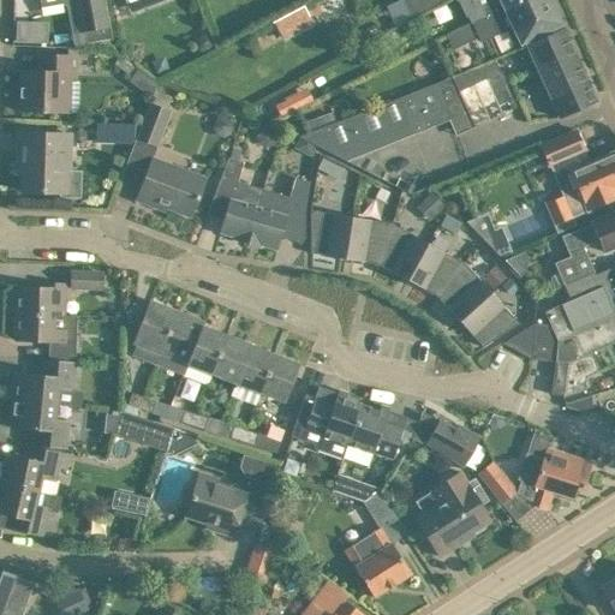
[(84,31),(87,46),(87,48),(113,49),(108,27),(103,0),(72,0),(79,31),(84,31)]
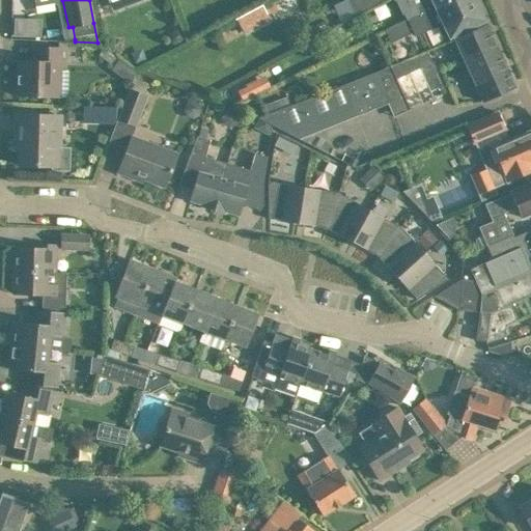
[(269,0),(215,29),(223,45),(244,33),(245,35),(271,21),(268,14),(278,8),(274,0),(269,0)]
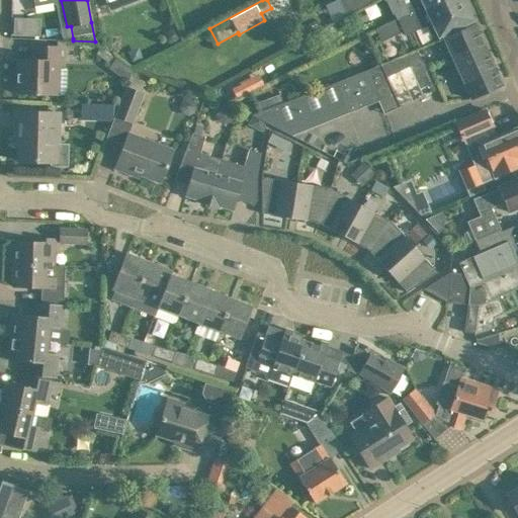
[(336,0),(325,5),(333,22),(375,0),(336,0)]
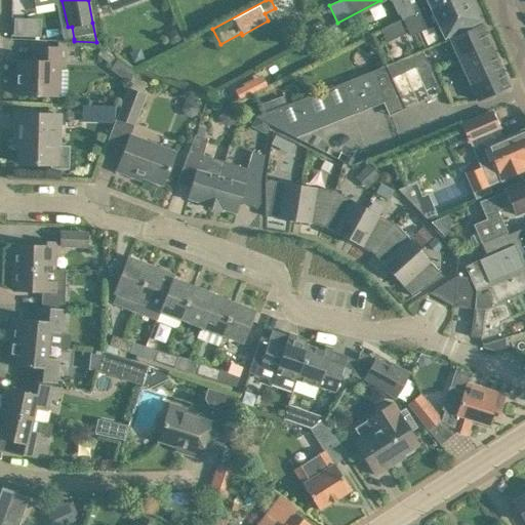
[(415,13),(404,19),(381,30),(384,35),(382,36),(386,42),(409,31),(411,35),(422,29),(418,19),(434,12),(444,36),(459,29),(478,21),(468,0),(444,0),(432,6),(429,0),(413,8),(415,13)]
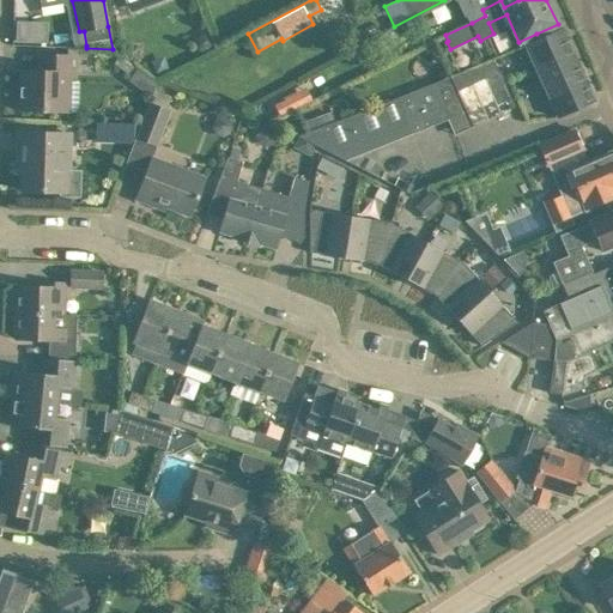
[(468,16),(472,23),(485,16),(483,10),(501,0),(504,7),(519,0),(456,0),(465,17),(468,16)]
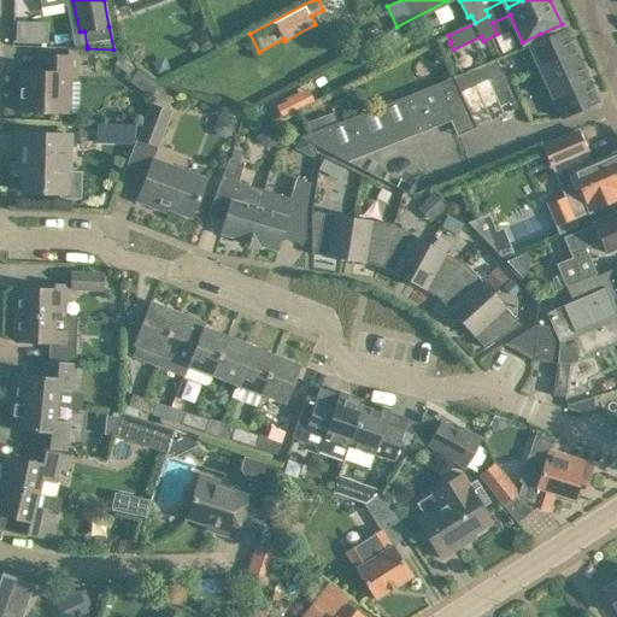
[(17,40),(45,41),(46,19),(17,18),(17,40)]
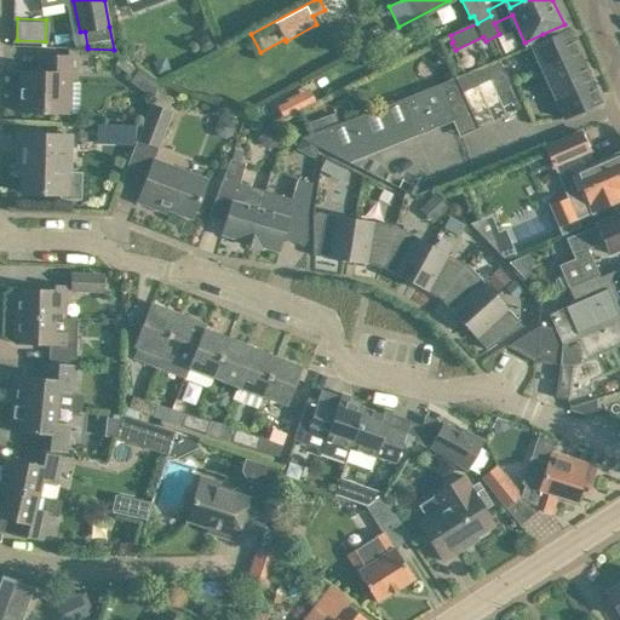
[(530,45),(547,82),(584,65),(567,28),(530,45)]
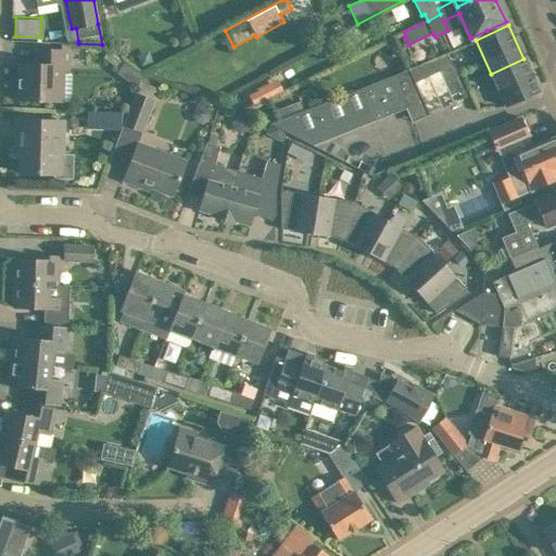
[(186,47),(191,42),(193,36),(189,30),(182,30),(176,35),(176,41),(179,47),(186,47)]
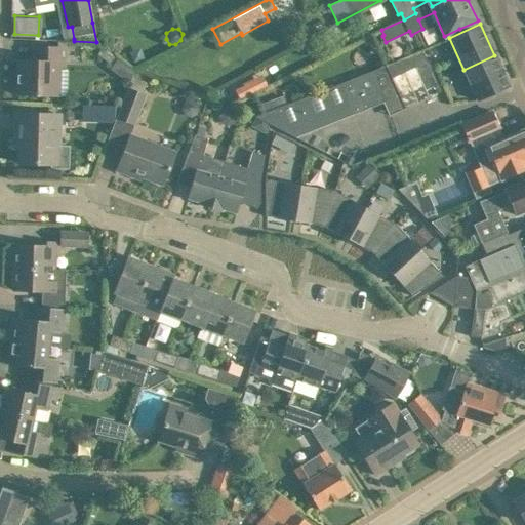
[(17,61),(16,95),(58,96),(61,47),(33,46),(33,61),(17,61)]
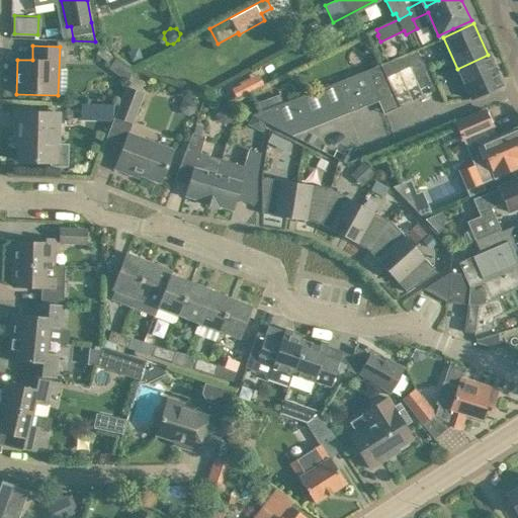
[(108,65),(109,65),(108,68),(127,81),(134,67),(117,55),(116,57),(101,46),(96,54),(109,64),(108,65)]
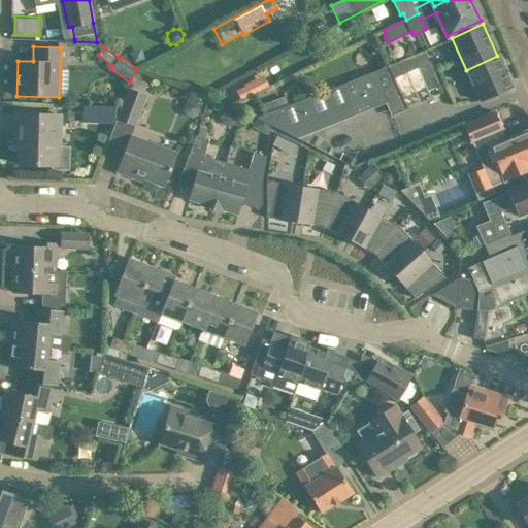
[(289,104),(265,113),(257,117),(258,118),(299,138),(385,102),(391,116),(442,92),(424,51),(388,66),(326,91),(289,104)]
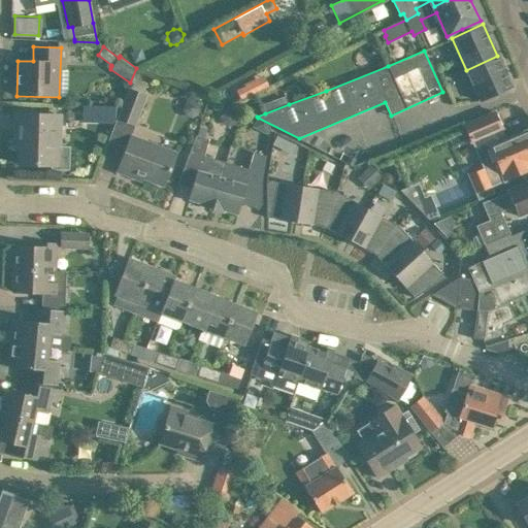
[(497,56),(466,70),(481,101),(512,87),(497,56)]
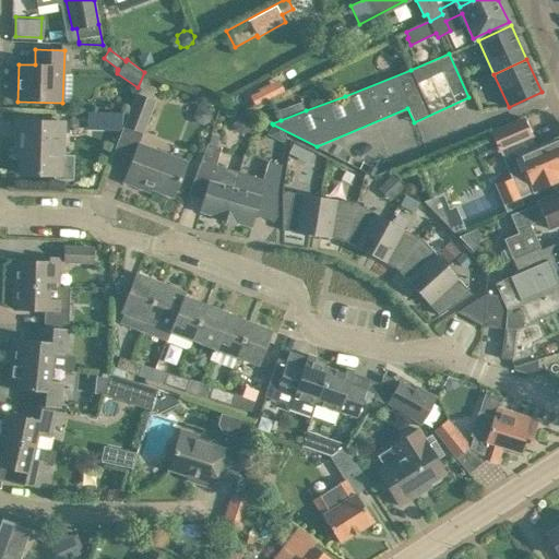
[(258,88),(259,91),(250,95),(256,107),(285,93),(278,79),(258,88)]
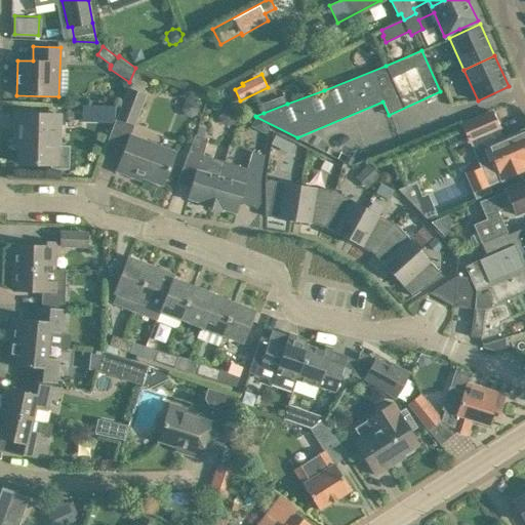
[(116,118),(134,125),(146,94),(127,87),(116,118)]
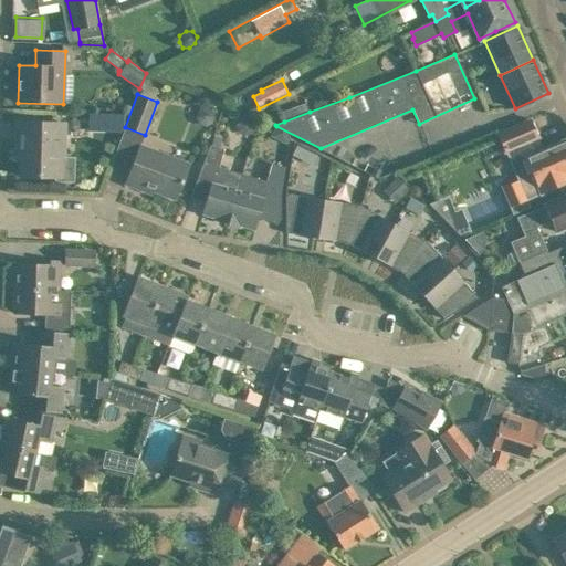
[(281,113),(284,122),(310,112),(305,103),(281,113)]
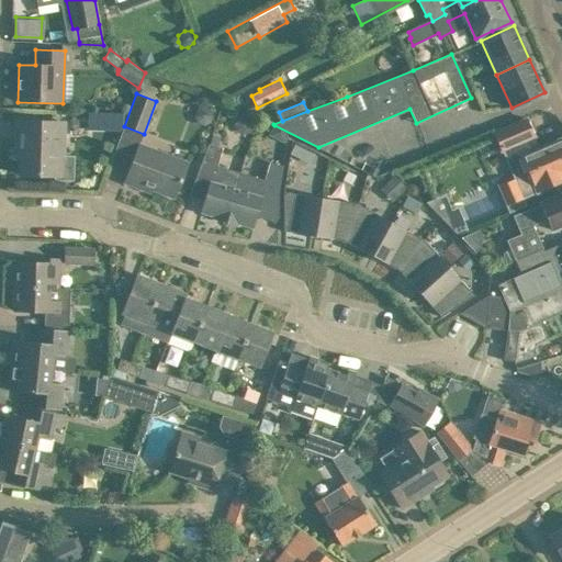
[(198,123),(204,125),(211,122),(213,115),(210,109),(203,107),(197,110),(194,116),(198,123)]
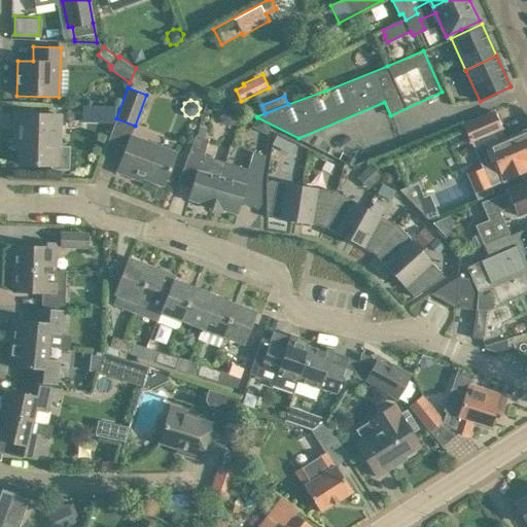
[(105,105),(104,119),(114,119),(115,105),(105,105)]
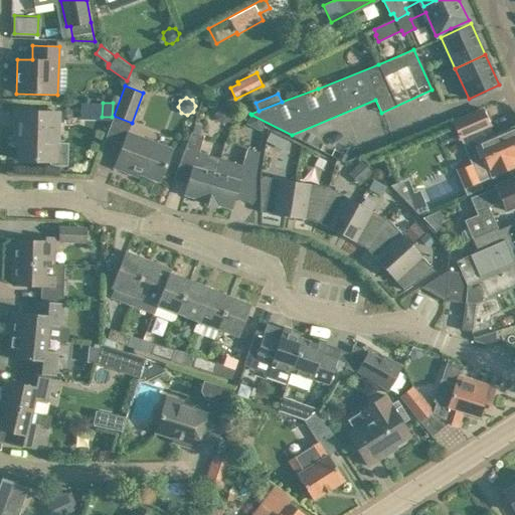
[(216,120),(222,124),(229,122),(232,115),(230,109),(224,105),(217,107),(214,113),(216,120)]
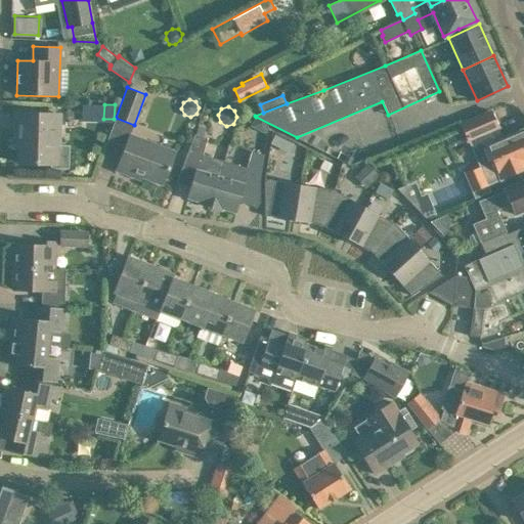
[(491,111),(460,124),(467,141),(481,135),(497,128),(498,128),(491,111)]
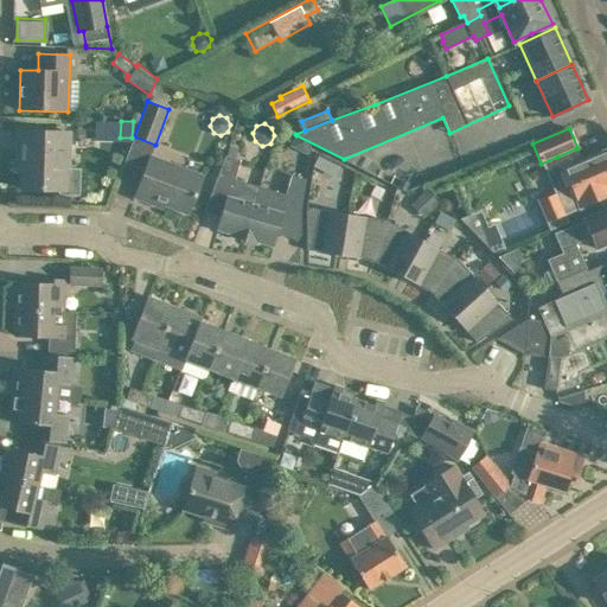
[(18,164),(23,164),(21,189),(59,190),(59,193),(80,195),(80,168),(61,168),(61,152),(68,152),(69,133),(18,131),(18,164)]
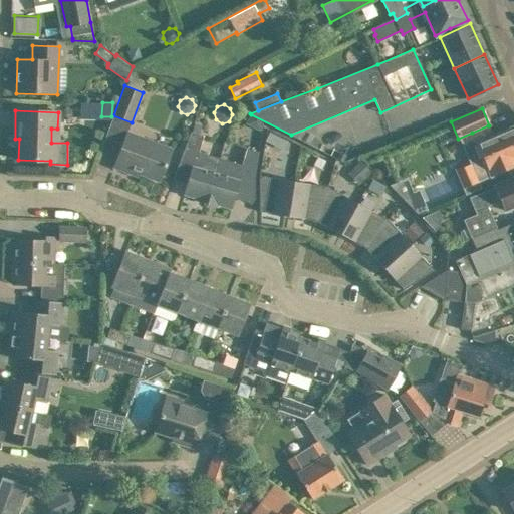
[(197,201),(207,204),(220,158),(198,152),(203,135),(199,134),(202,125),(195,122),(192,132),(191,132),(173,180),(187,184),(183,194),(198,199),(197,201)]
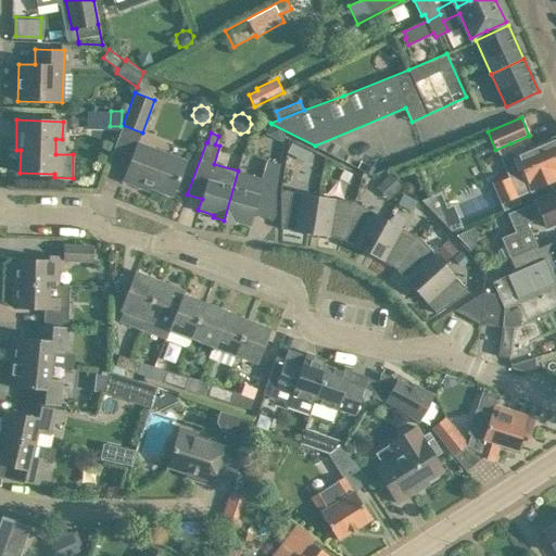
[(508,177),(492,184),(500,204),(503,210),(520,202),(517,197),(531,190),(555,179),(555,136),(532,147),(515,154),(522,172),(508,177)]
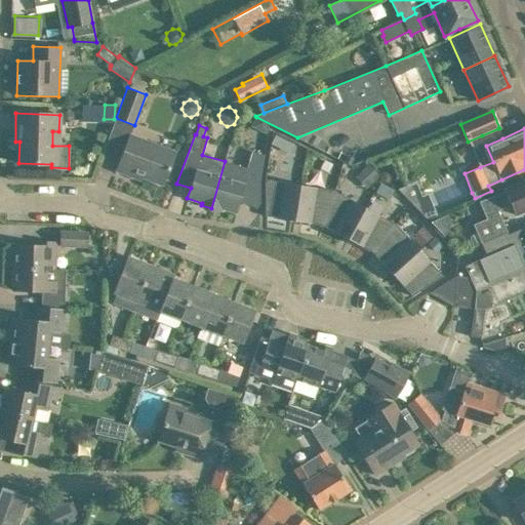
[(129,134),(123,152),(116,171),(132,177),(133,174),(163,186),(175,153),(129,134)]
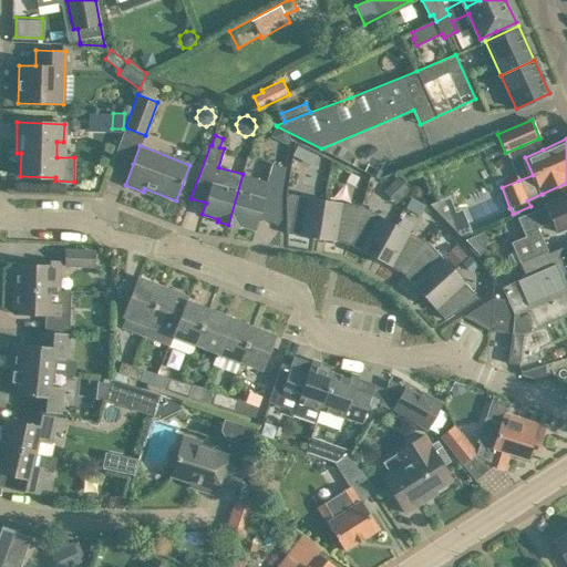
[(298,148),(292,158),(302,164),(308,153),(298,148)]
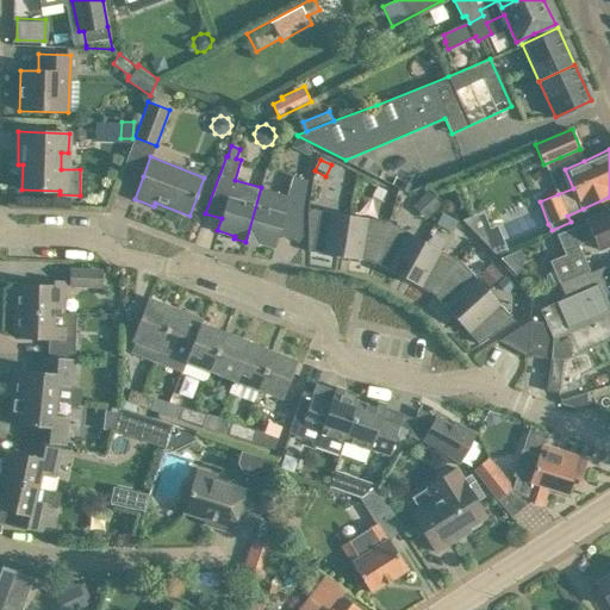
[(261,187),(246,242),(256,246),(257,242),(274,248),(278,235),(294,240),(294,237),(302,237),(302,209),(306,180),(292,175),(286,194),(261,187)]
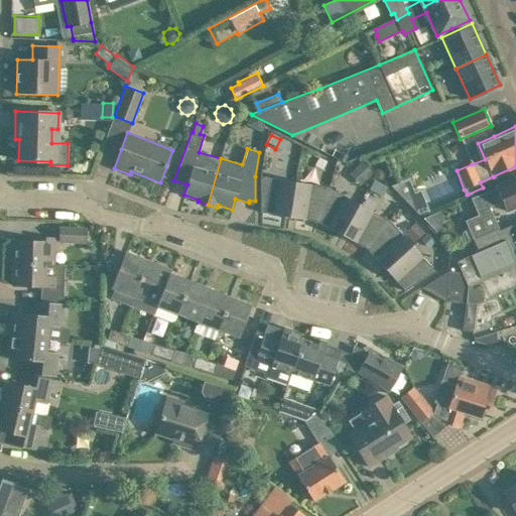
[(319,158),(315,166),(323,169),(327,162),(319,158)]
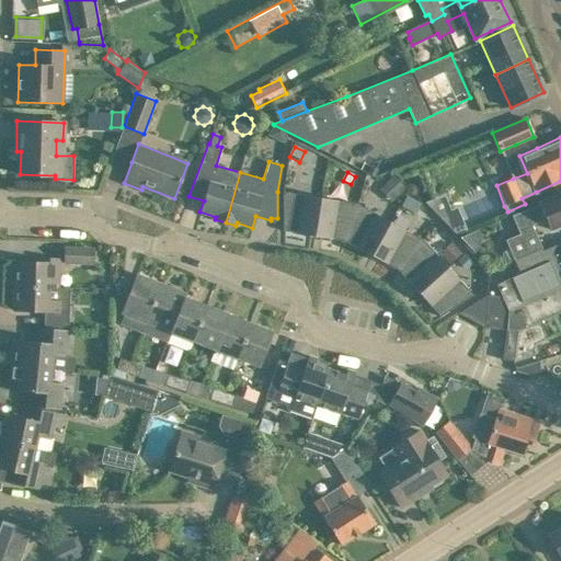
[(390,196),(393,199),(405,187),(392,174),(379,189),(389,198),(390,196)]
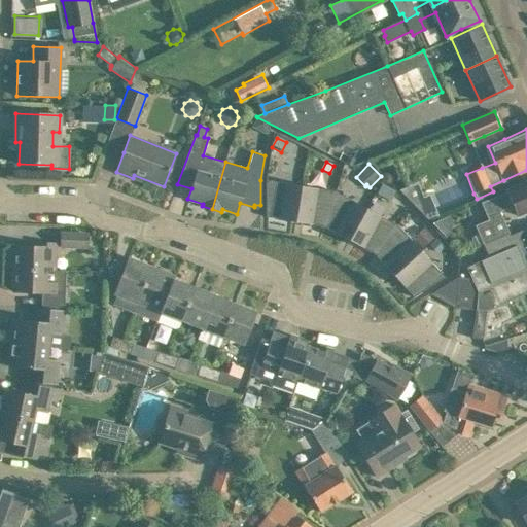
[(266,217),(294,221),(301,185),(266,180),(266,217)]
